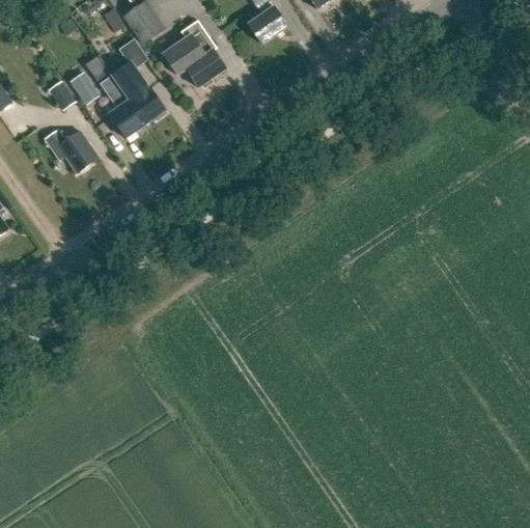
[(257,7),(262,14),(248,24),(261,44),(287,26),(273,6),(272,7),(267,0),(252,0),(257,7)]
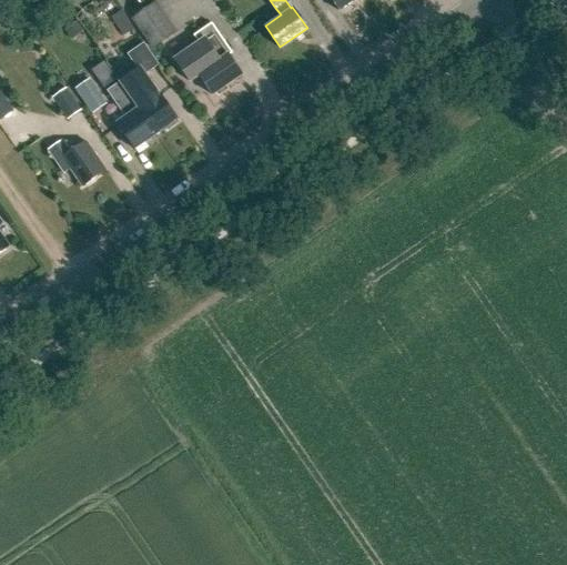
[(332,0),(340,10),(353,0),(332,0)]
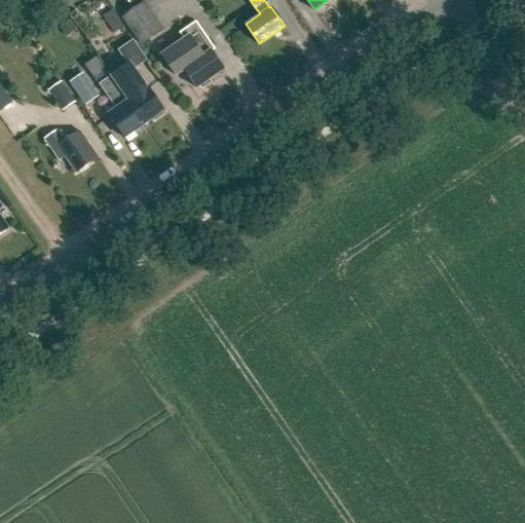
[(142,1),(121,15),(141,42),(160,29),(142,1)]
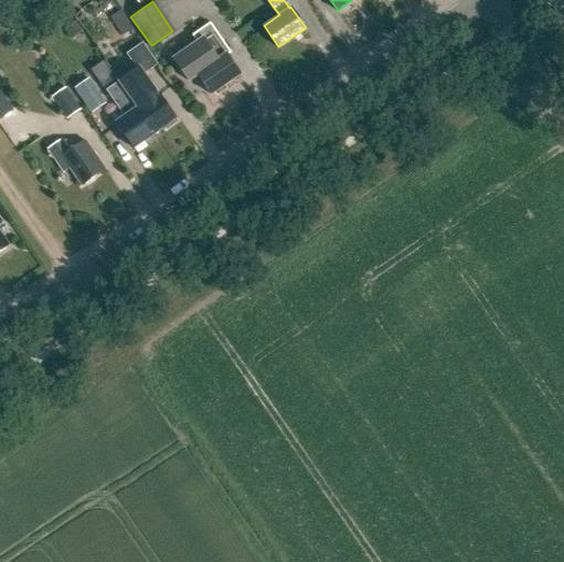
[(119,32),(131,25),(120,6),(108,12),(119,32)]
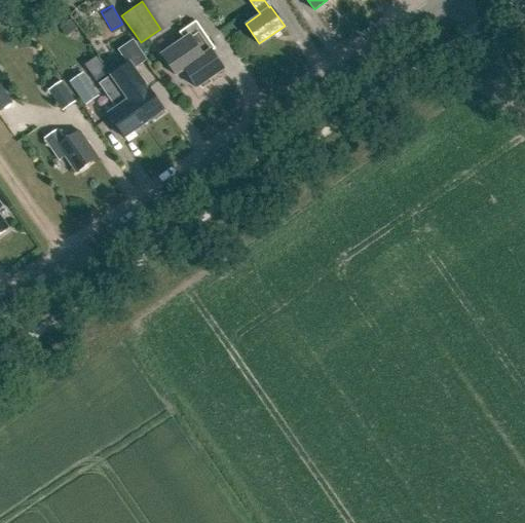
[(70,17),(59,25),(65,34),(76,27),(70,17)]
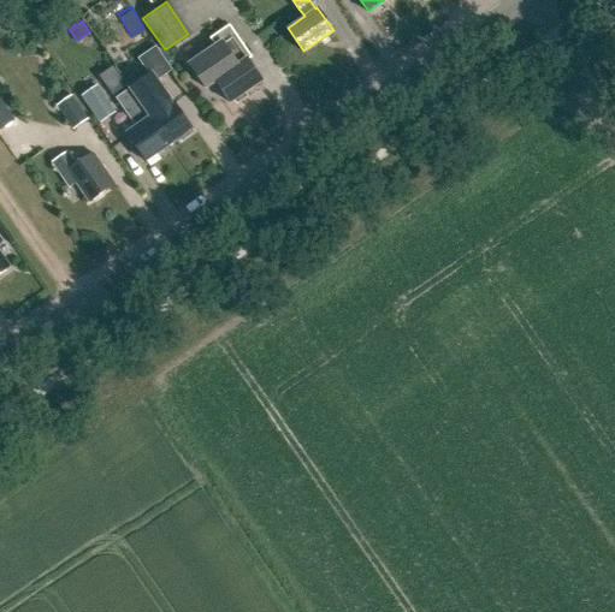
[(205,87),(216,79),(230,101),(235,97),(236,100),(246,94),(243,91),(261,78),(247,58),(250,54),(228,23),(208,36),(214,43),(188,61),(205,87)]
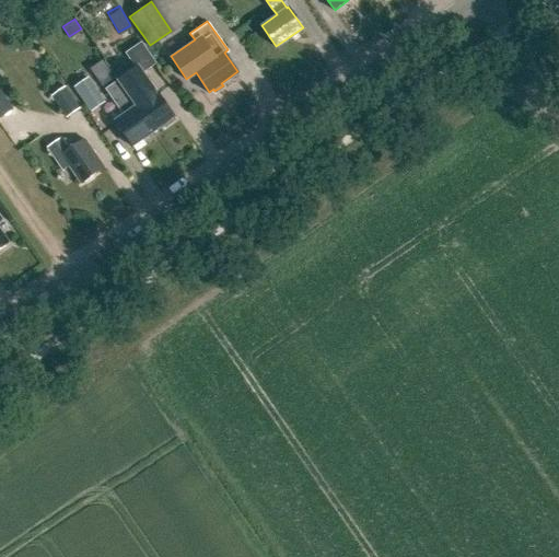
[(135,66),(140,72),(155,61),(140,41),(124,51),(135,66)]
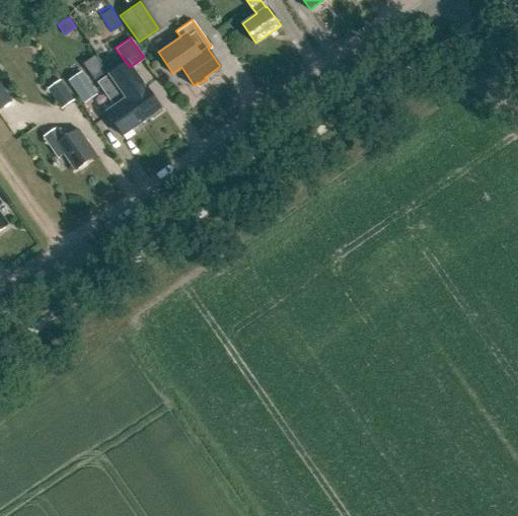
[(83,62),(94,79),(106,71),(94,54),(83,62)]
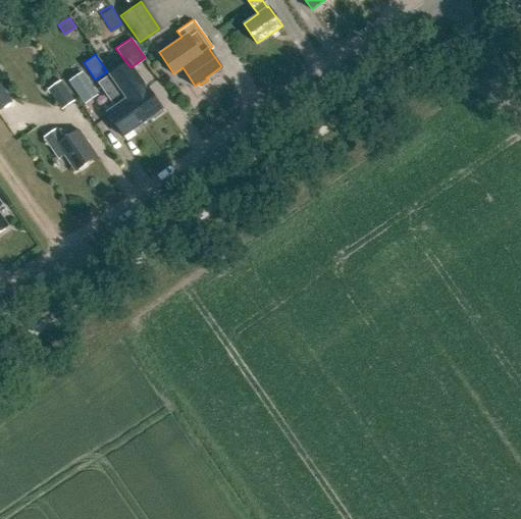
[(109,72),(143,121),(162,107),(146,84),(145,85),(136,71),(134,71),(131,67),(125,61),(109,72)]
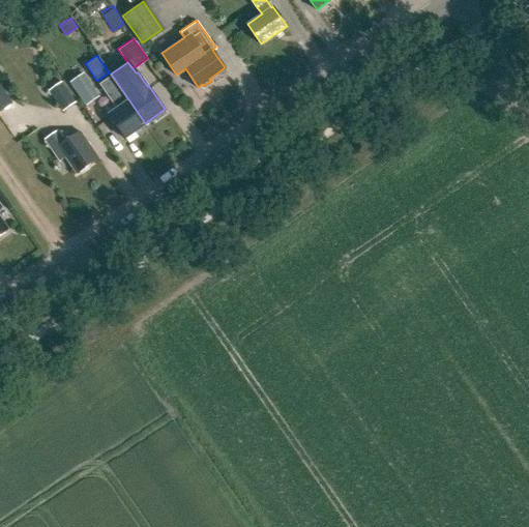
[(69,81),(86,104),(98,94),(83,71),(69,81)]
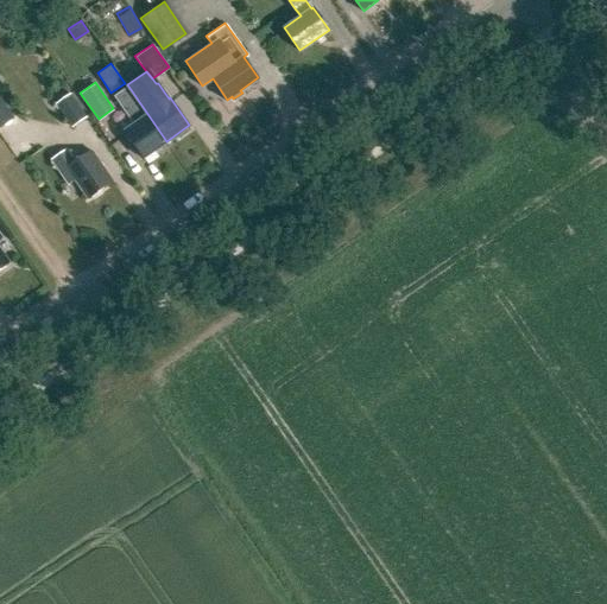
[(124,129),(144,157),(166,141),(127,84),(113,95),(133,124),(124,129)]
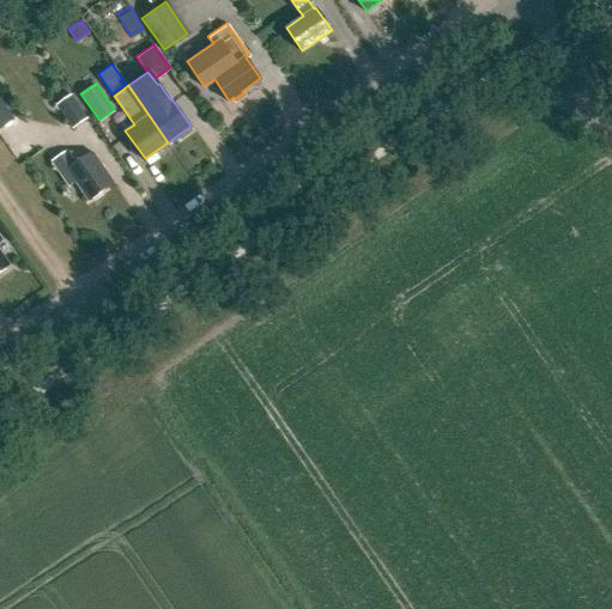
[(54,102),(71,126),(85,115),(68,92),(54,102)]
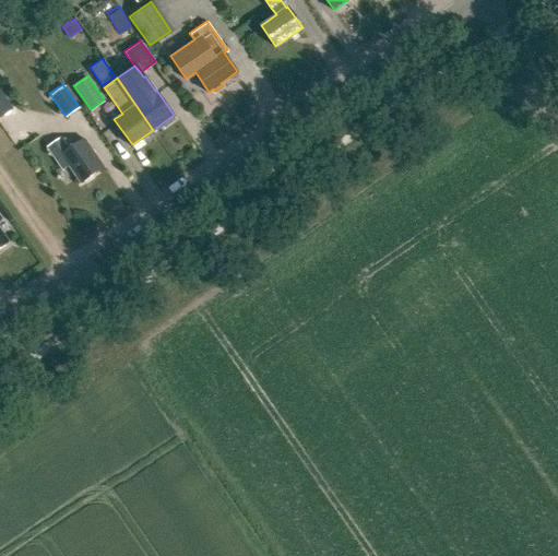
[(0,116),(1,117),(14,108),(0,86),(0,116)]
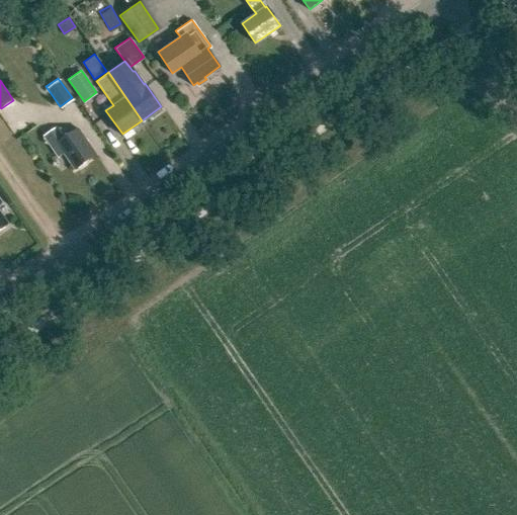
[(44,135),(58,155),(63,152),(75,168),(96,154),(77,126),(67,134),(60,122),(44,135)]
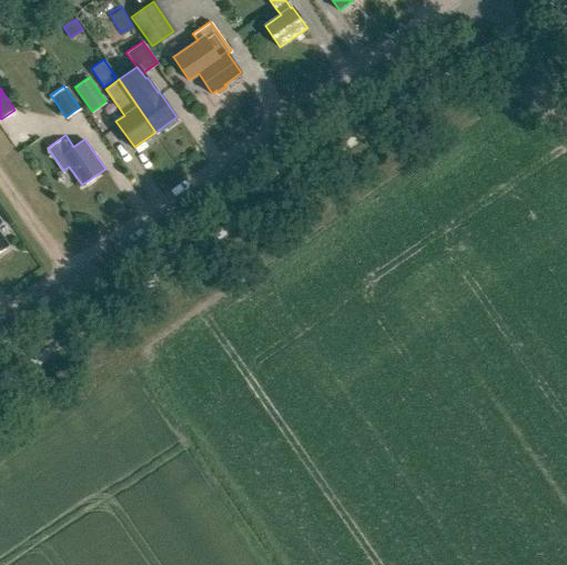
[(0,250),(9,244),(0,231),(0,222),(1,222),(0,220),(0,250)]
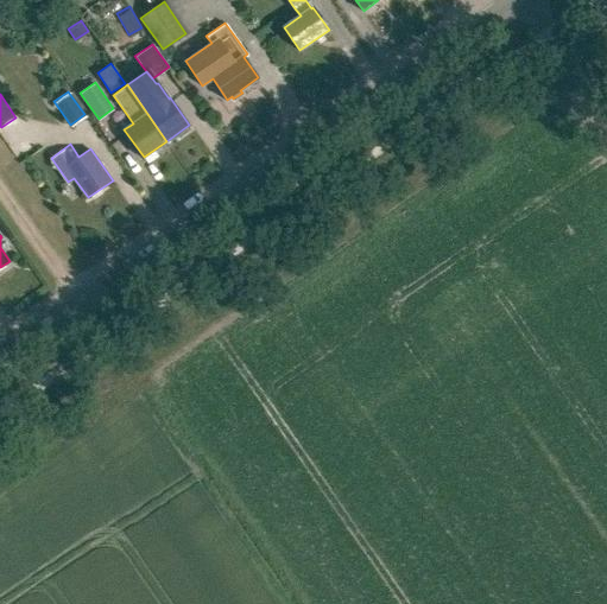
All buildings are outlined.
